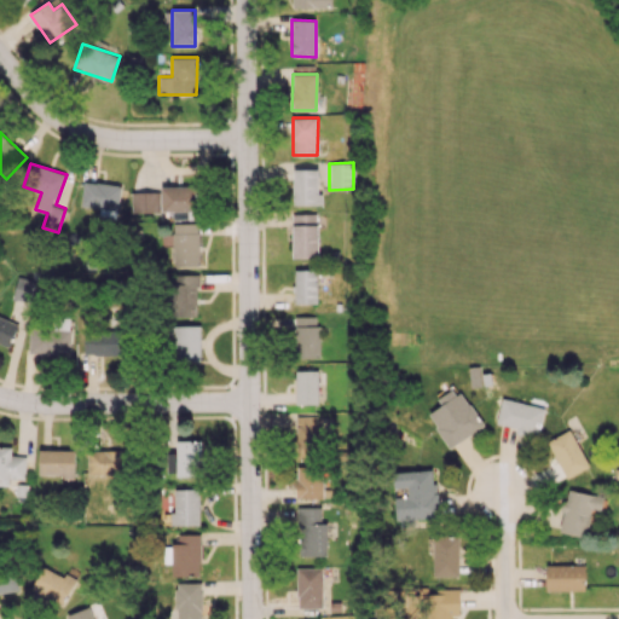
[(293,169),(293,206),(319,204),(318,169),(293,169)]
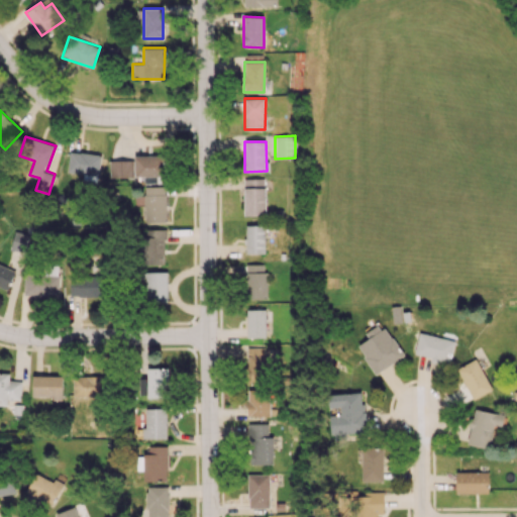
[(99,175),(100,153),(69,152),(68,174),(99,175)]
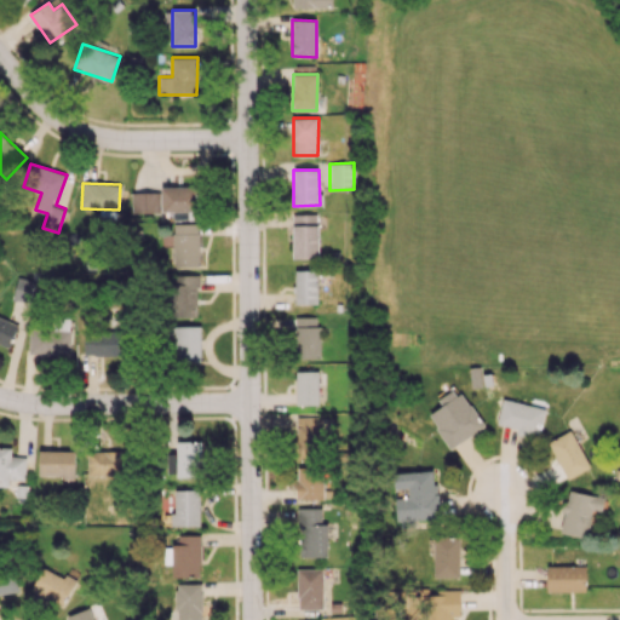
[(161,187),(161,212),(200,211),(200,185),(161,187)]
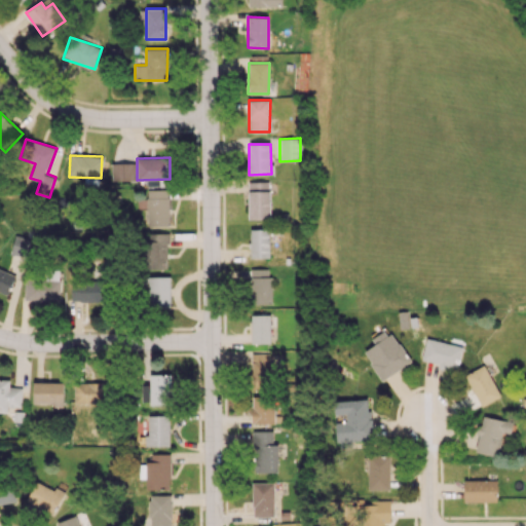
[(112,181),(137,180),(136,163),(111,163),(112,181)]
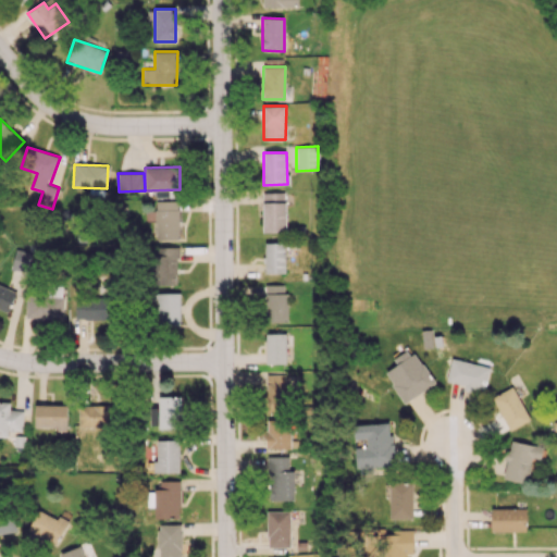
[(263,232),(285,232),(285,193),(262,193),(263,232)]
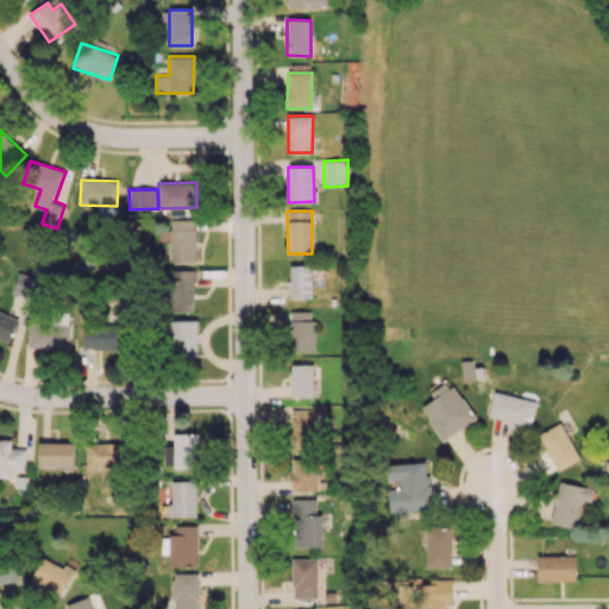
[(195,219),(170,220),(171,263),(195,262),(195,219)]
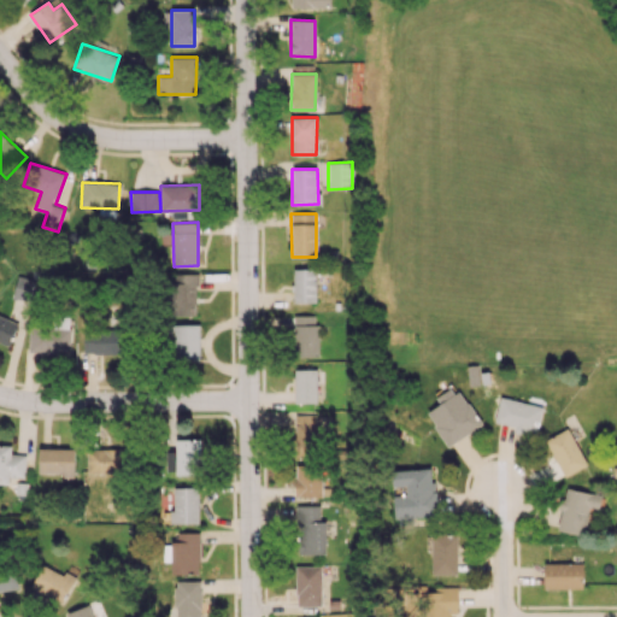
[(316,303),(315,269),(293,269),(293,303),(316,303)]
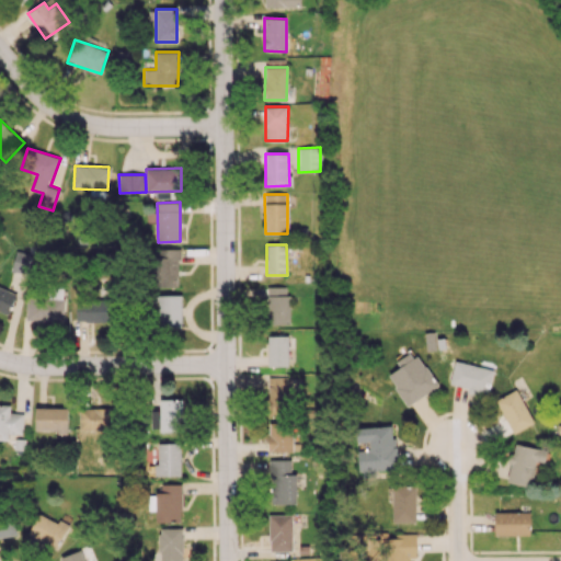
[(179,249),(152,249),(153,287),(179,287),(179,249)]
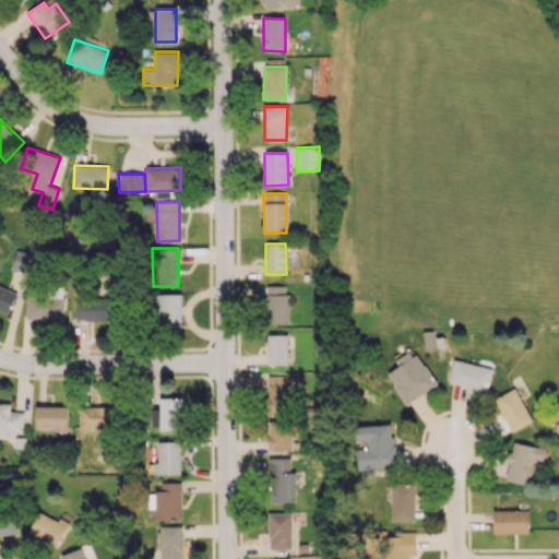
[(10,269),(27,274),(33,254),(15,249),(10,269)]
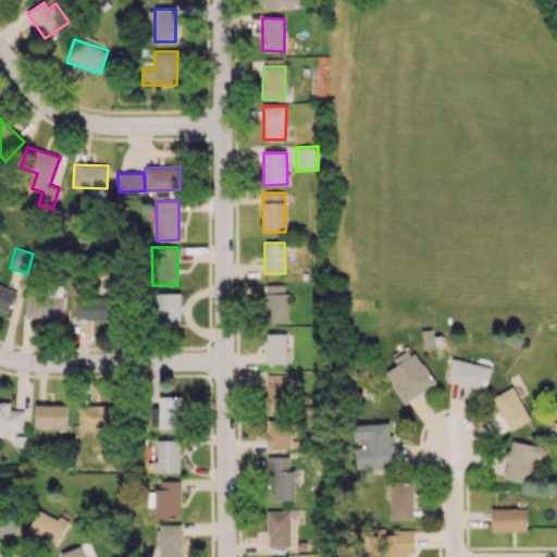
[(0,309),(8,312),(16,293),(0,284),(0,309)]
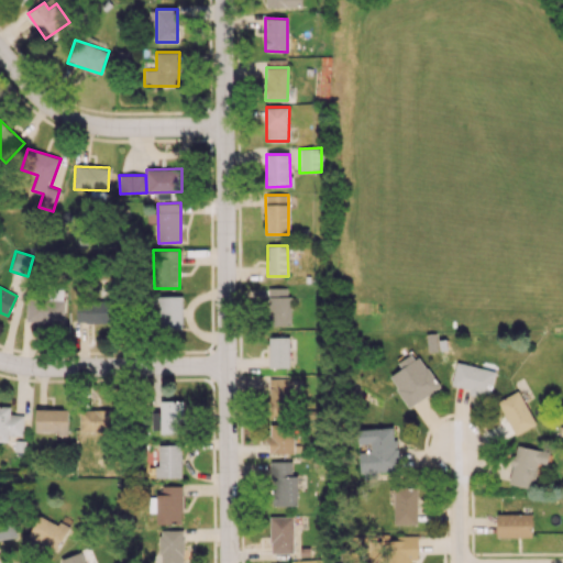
[(288,287),(267,288),(268,326),(289,324),(288,287)]
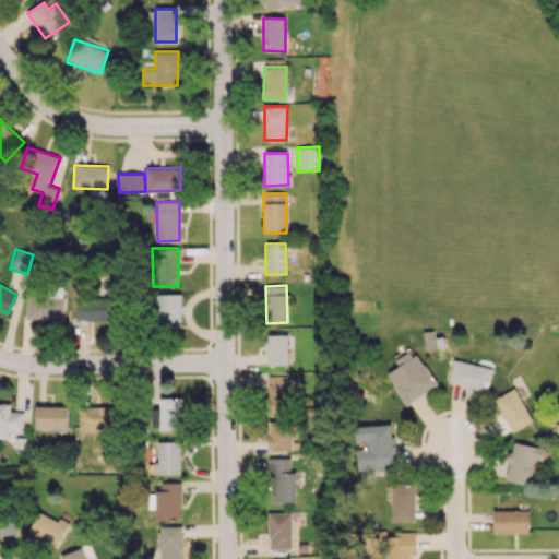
[(26,319),(62,320),(63,287),(49,287),(48,296),(26,295),(26,319)]
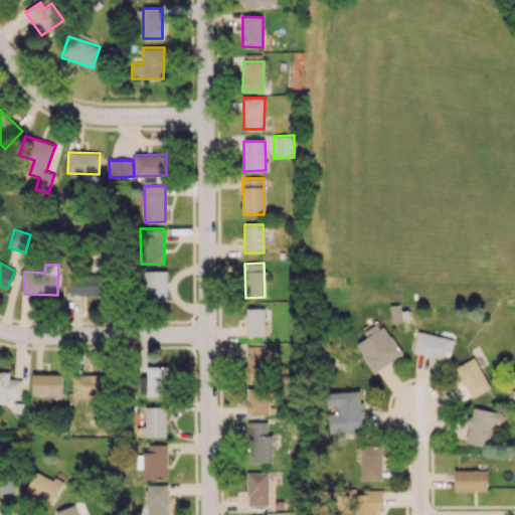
[(167,271),(146,271),(145,301),(166,301),(167,271)]
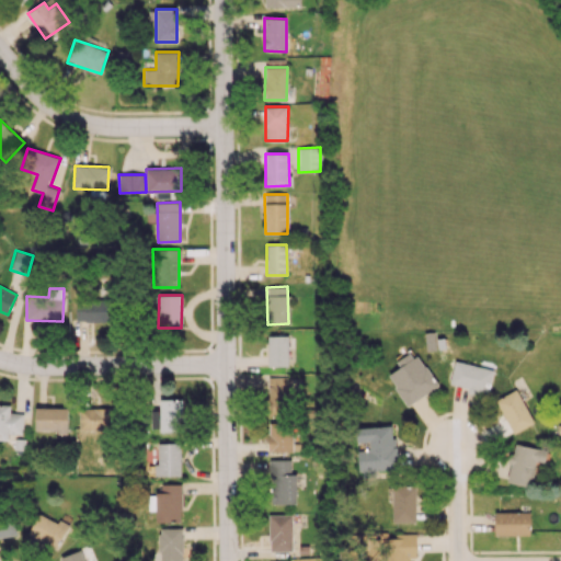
[(76,322),(111,323),(112,300),(77,299),(76,322)]
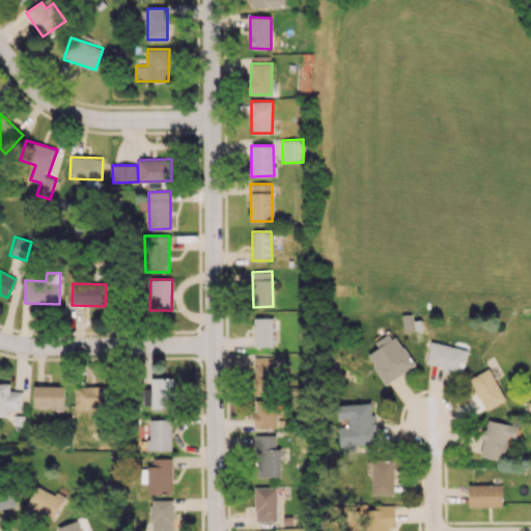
[(273,346),(272,317),(253,317),(254,346),(273,346)]
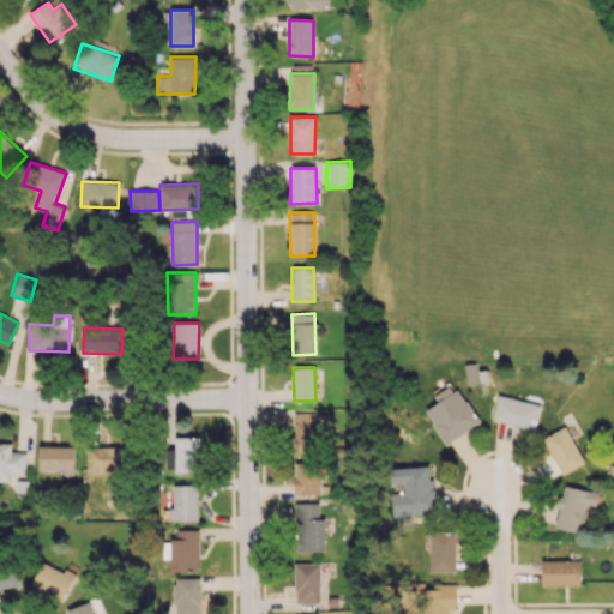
[(445,445),(479,423),(453,383),(433,396),(437,402),(425,410),(445,445)]
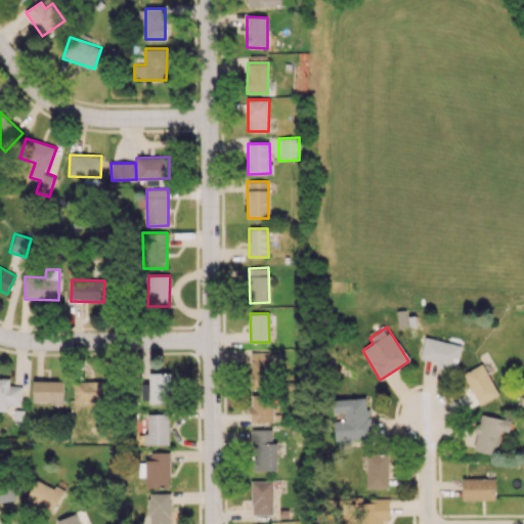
[(437,362),(436,366),(454,370),(461,345),(425,338),(420,358),(437,362)]
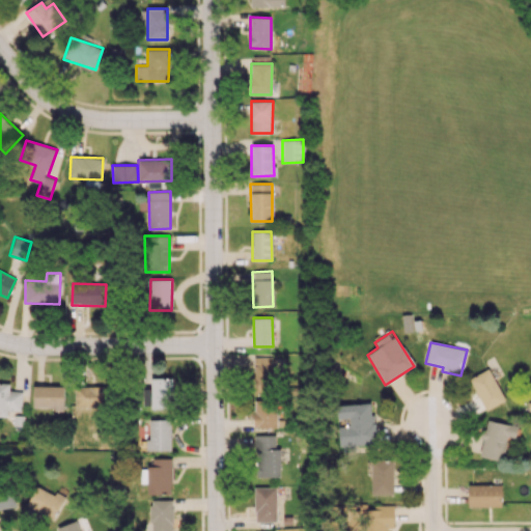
[(274,392),(272,358),(253,358),(254,393),(274,392)]
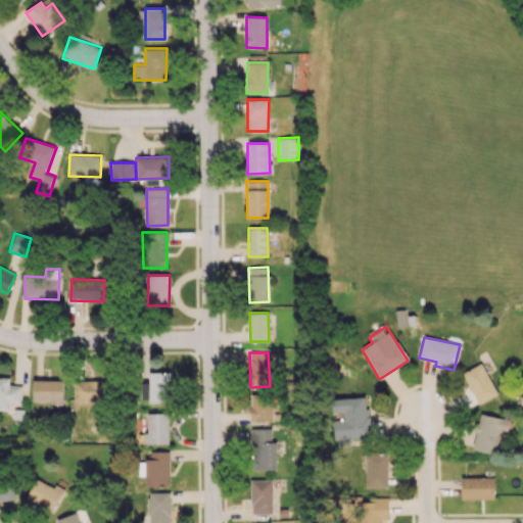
[(479,405),(498,393),(480,363),(462,374),(479,405)]
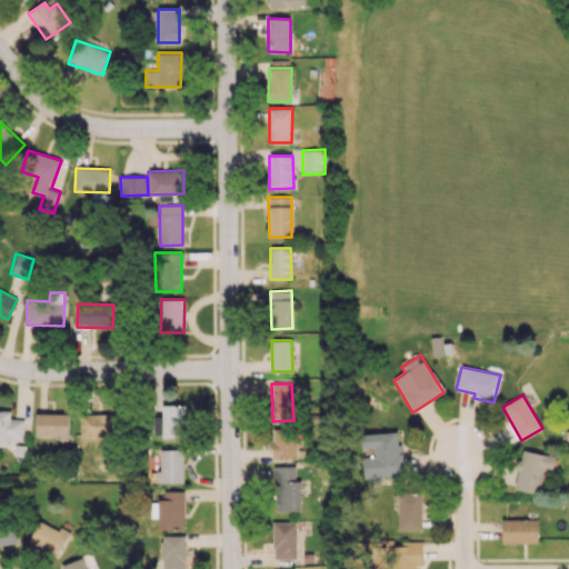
[(162,437),(186,437),(186,405),(162,405),(162,437)]
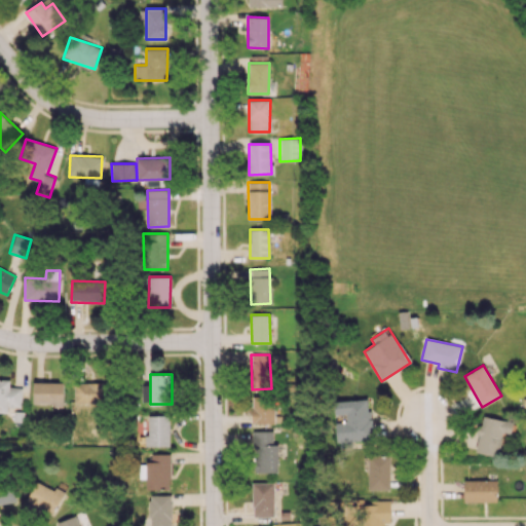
[(0,412),(7,413),(7,407),(21,407),(22,387),(9,387),(9,379),(0,378),(0,412)]
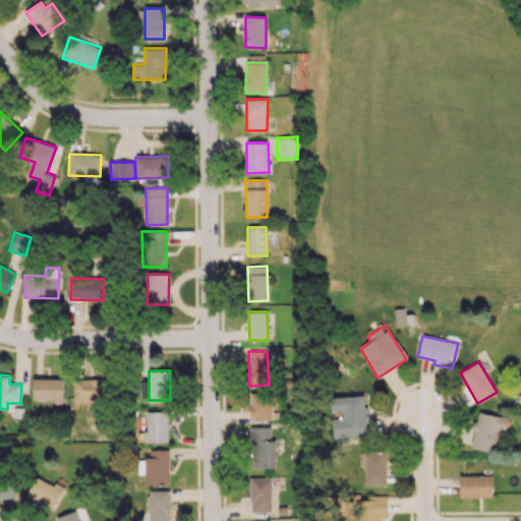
[(33,400),(63,401),(63,379),(34,378),(33,400)]
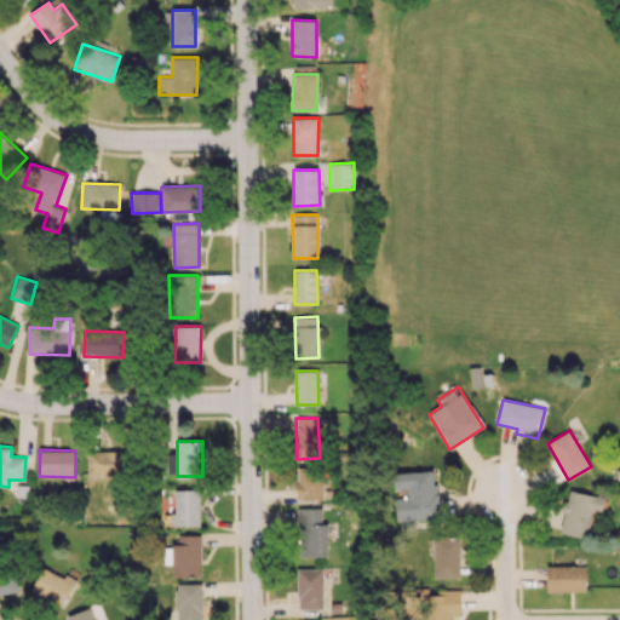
[(87,452),(89,477),(126,477),(126,451),(87,452)]
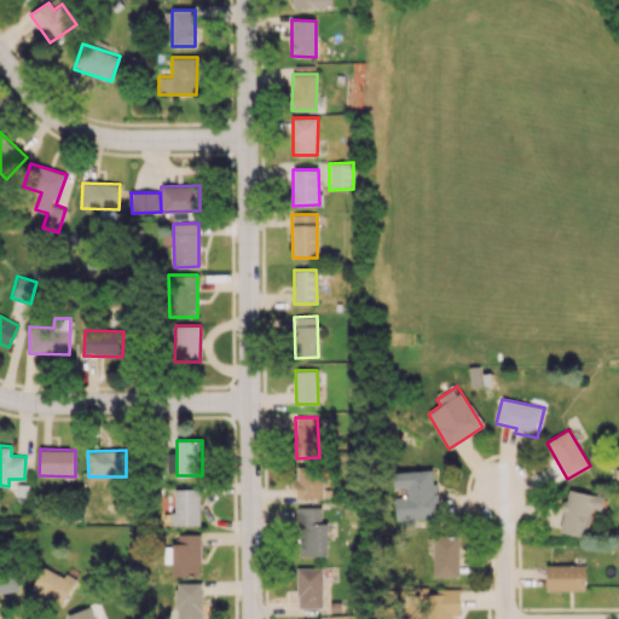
[(296,498),(323,498),(323,466),(296,467),(296,498)]
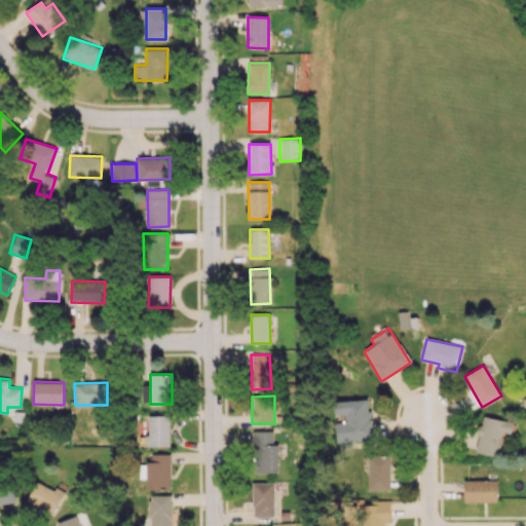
[(335,401),(335,415),(346,414),(346,422),(337,422),(337,442),(371,441),(369,400),(335,401)]
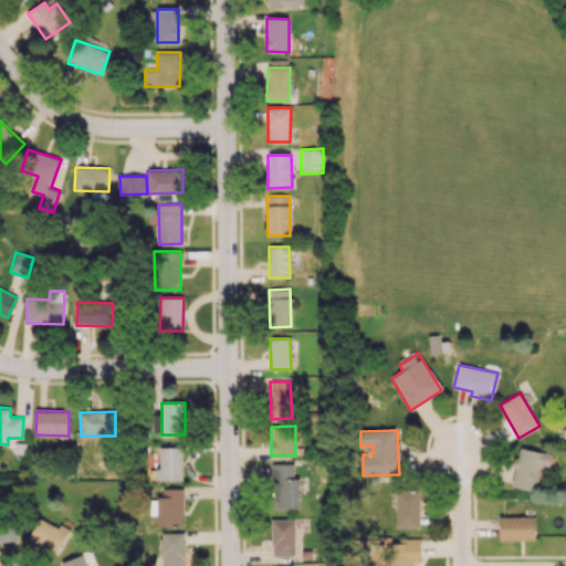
[(181,447),(159,447),(159,469),(156,469),(156,480),(182,480),(181,447)]
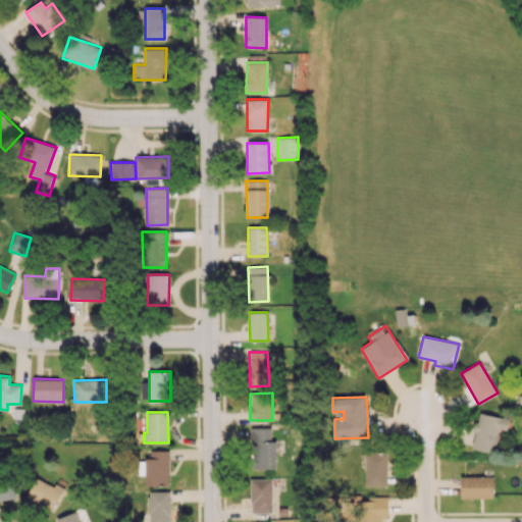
[(471,449),(493,453),(499,429),(506,431),(509,419),(478,413),(471,449)]
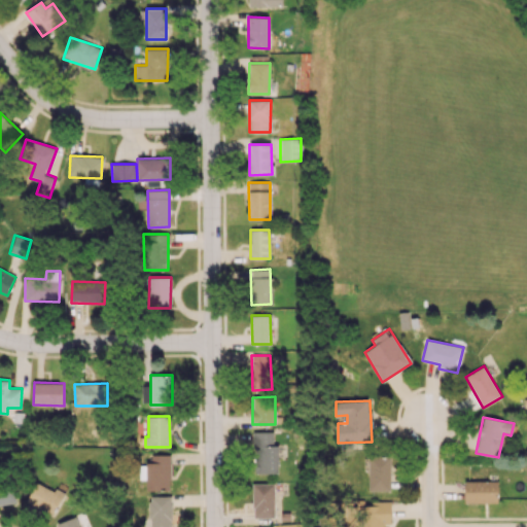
[(278,473),(278,444),(273,444),(272,431),(252,431),(253,473),(278,473)]
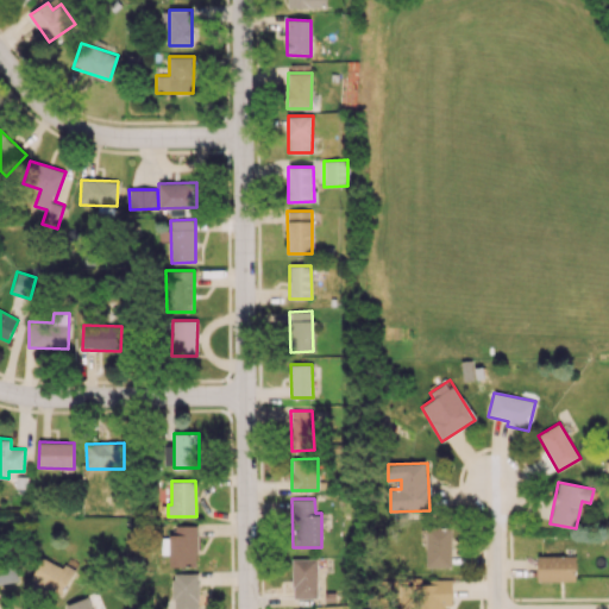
[(426,566),(450,567),(451,527),(427,527),(426,566)]
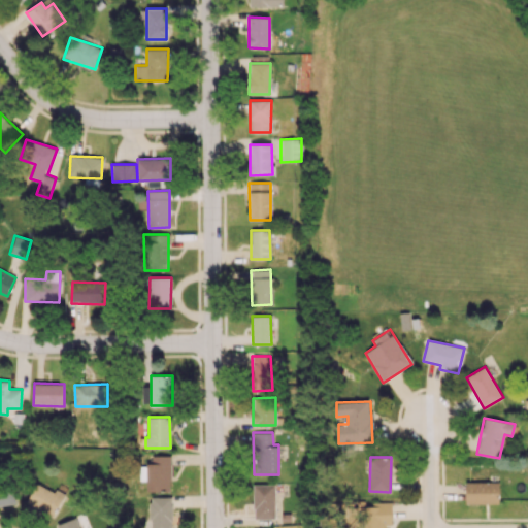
[(63,496),(37,482),(26,501),(52,516),(63,496)]
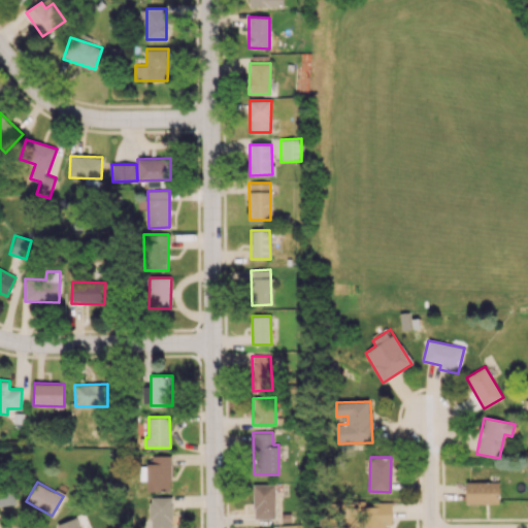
[(465,503),(499,504),(499,482),(466,482),(465,503)]
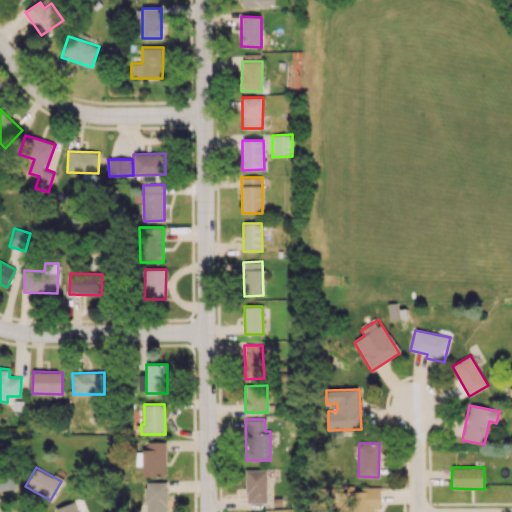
[(12,469),(0,469),(0,490),(15,489),(12,469)]
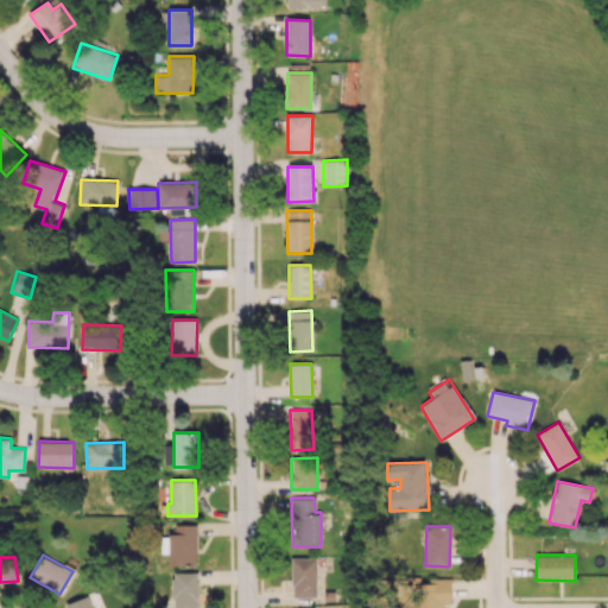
[(316,557),(291,557),(291,597),(316,597),(316,557)]
